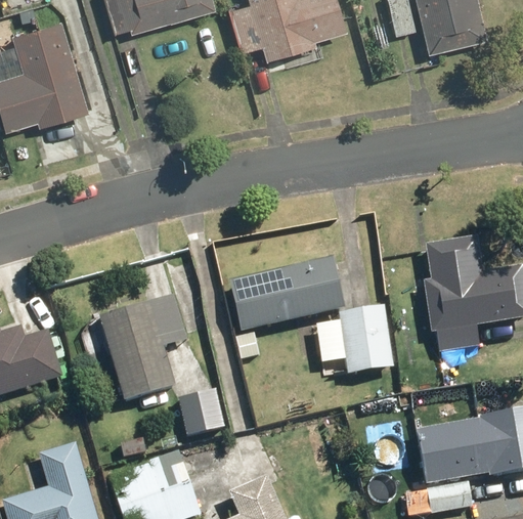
[(102,0),(113,36),(212,9),(209,0),(102,0)]
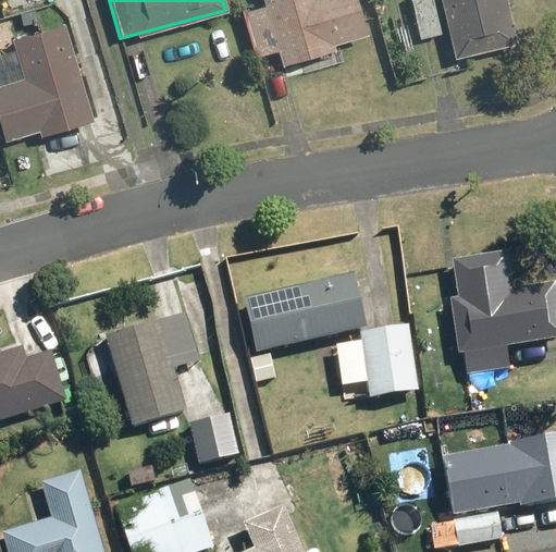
[(266,0),(267,4),(243,11),(255,52),(279,46),(283,61),(333,47),(332,45),(363,36),(353,0),(266,0)]
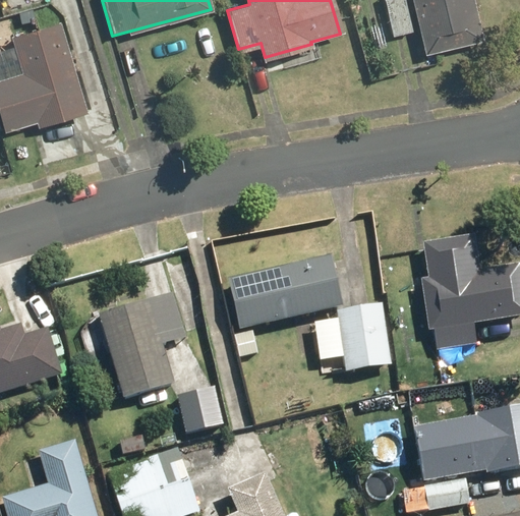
[(381,0),(387,33),(419,26),(424,54),(480,44),(471,0),(381,0)]
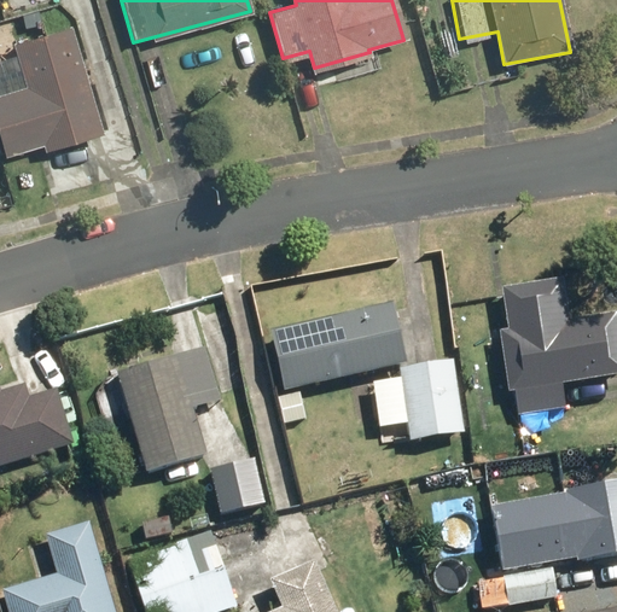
[(71,18),(11,35),(24,83),(0,89),(0,147),(1,153),(40,143),(42,150),(104,133),(71,18)]
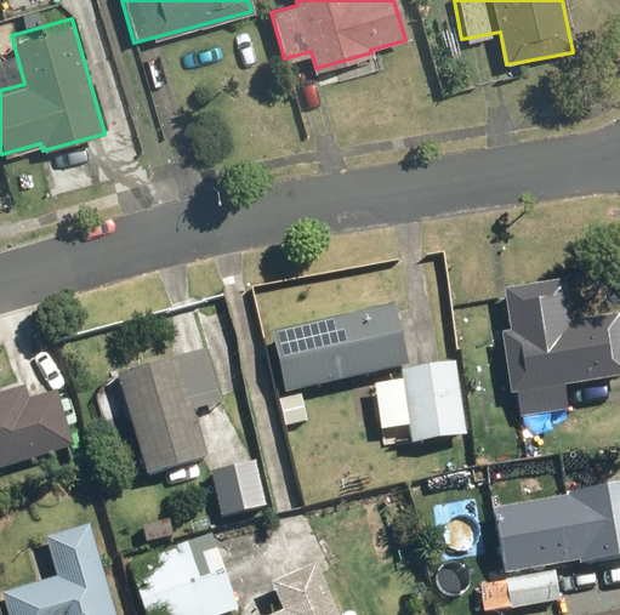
[(619,313),(573,319),(569,280),(504,288),(507,325),(496,326),(504,394),(515,393),(517,413),(566,408),(563,383),(619,377),(619,313)]
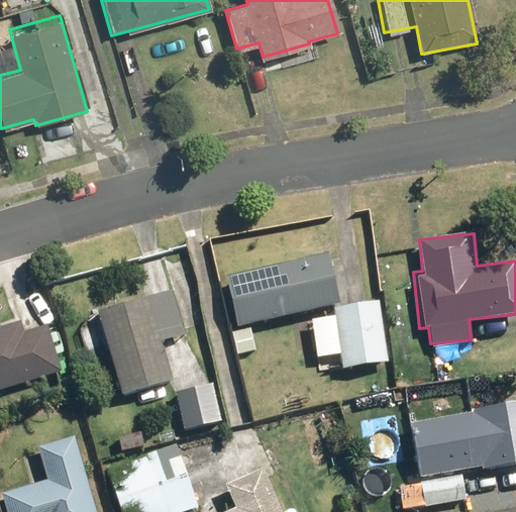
[(327,252),(226,273),(237,326),(338,306),(327,252)]
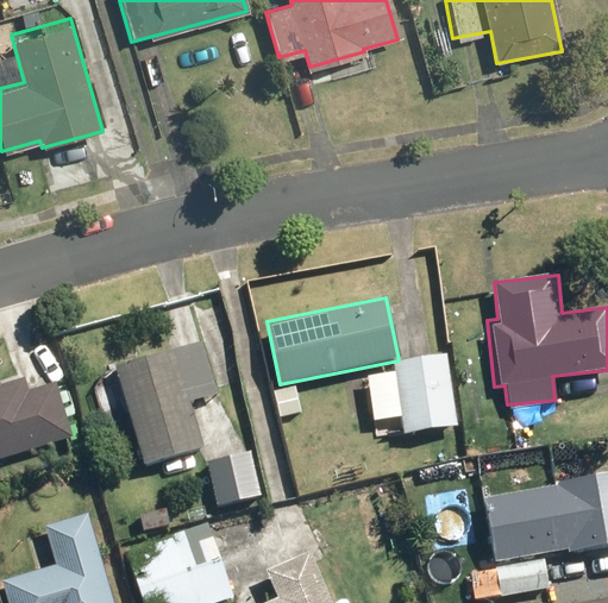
[(218,396),(201,340),(116,365),(143,463),(204,446),(192,403),(218,396)]
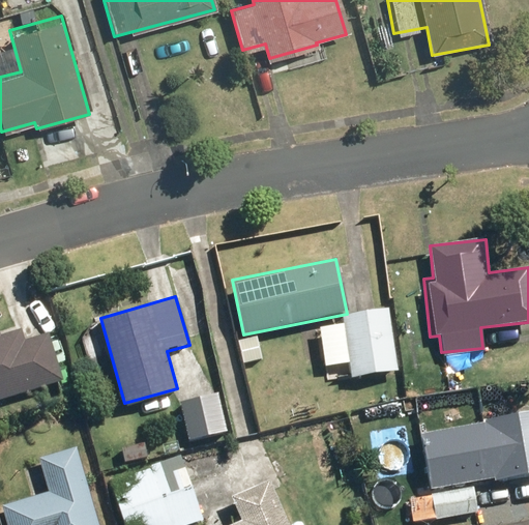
[(353,378),(400,373),(388,312),(344,316),(345,323),(322,326),(325,361),(351,359),(353,378)]
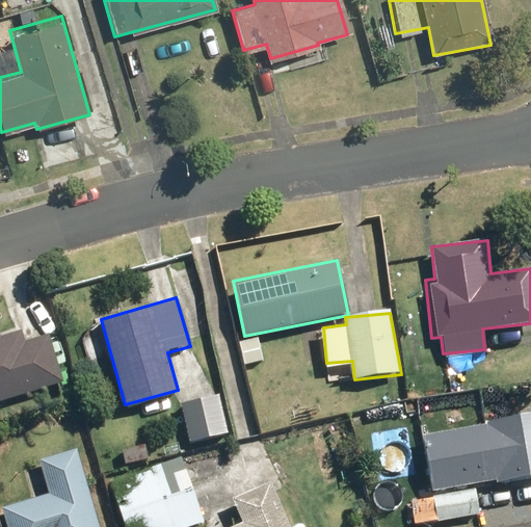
[(0,402),(64,384),(49,331),(21,339),(19,332),(0,337),(0,402)]
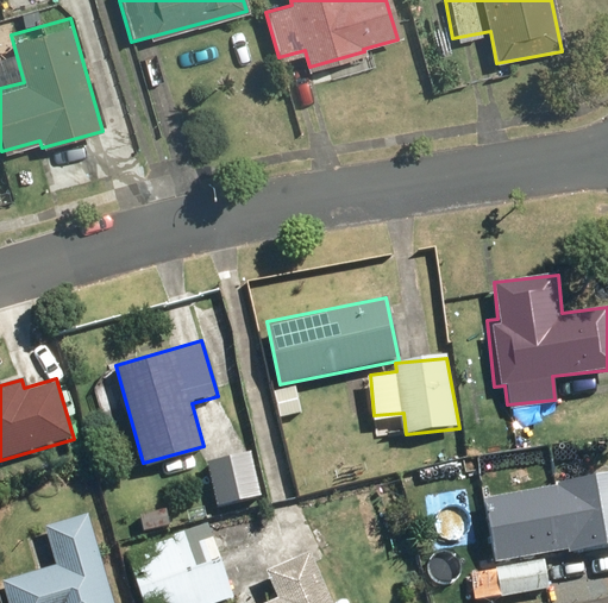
[(251,447),(205,460),(218,506),(264,492),(251,447)]
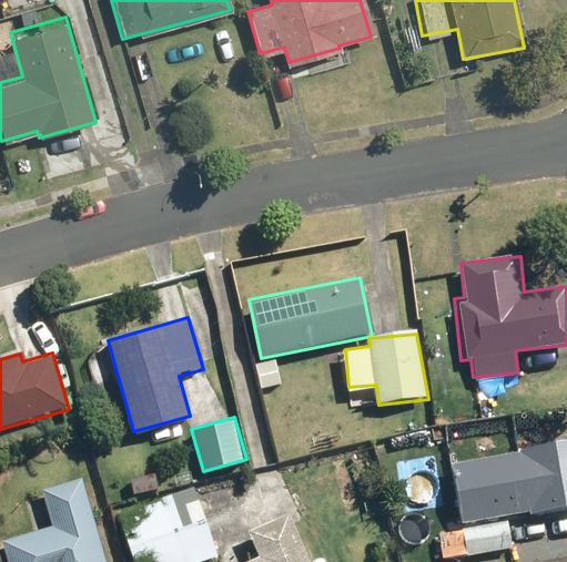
[(451,463),(458,521),(566,506),(566,441),(519,448),(519,453),(451,463)]
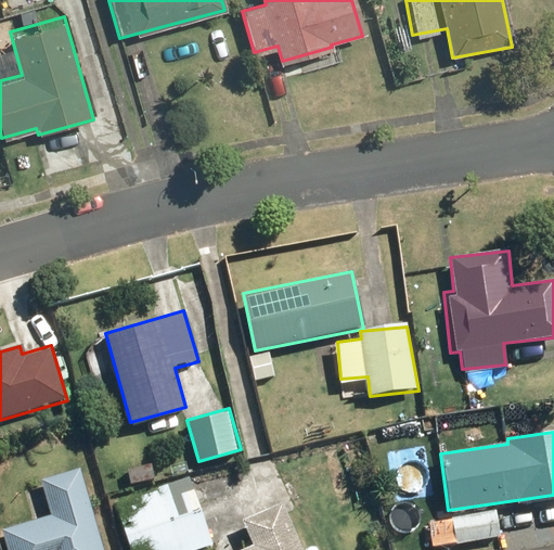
[(49,515),(0,527),(5,549),(103,549),(84,470),(41,481),(49,515)]
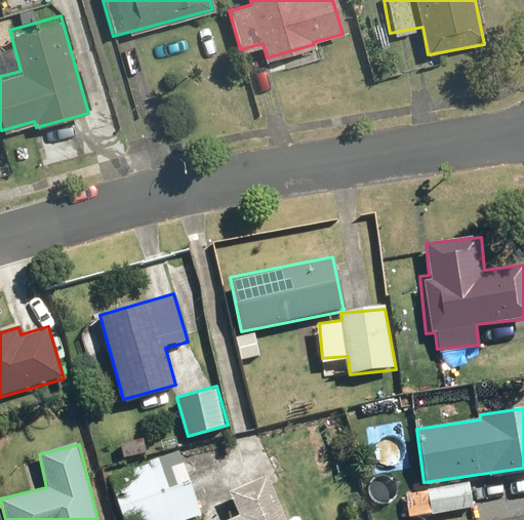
[(176,519),(200,513),(180,447),(110,476),(123,519),(176,519)]
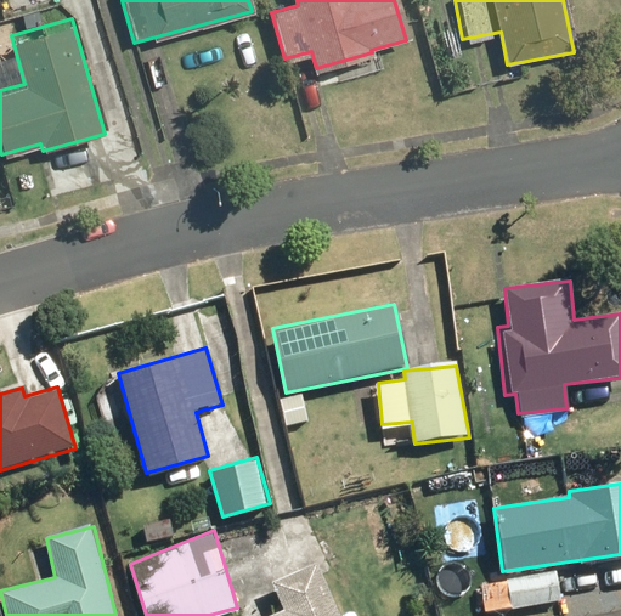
[(562,603),(558,570),(503,578),(481,581),(486,612),(562,603)]
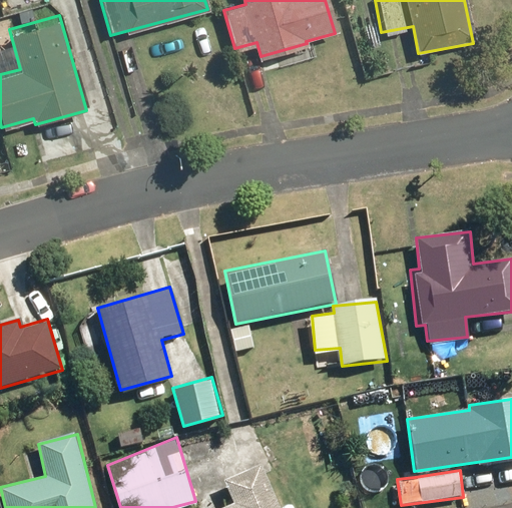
[(233,504),(222,507),(279,507),(265,472),(226,487),(233,504)]
